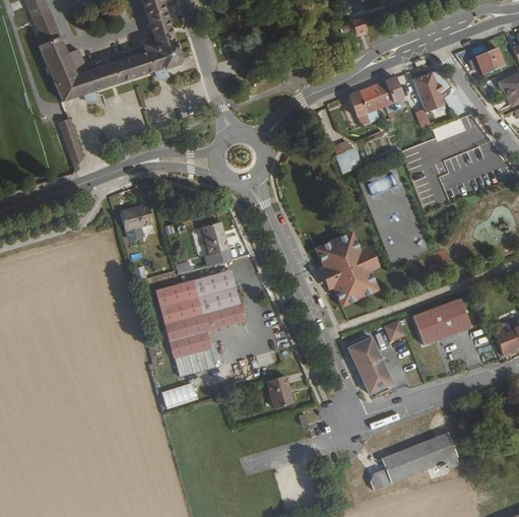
[(23,0),(44,45),(38,48),(62,102),(64,102),(99,89),(155,71),(165,68),(178,64),(180,59),(163,6),(176,2),(175,0),(140,0),(152,40),(153,43),(154,46),(141,50),(121,56),(109,61),(107,62),(106,63),(106,64),(106,67),(86,73),(77,51),(67,54),(42,0),(23,0)]
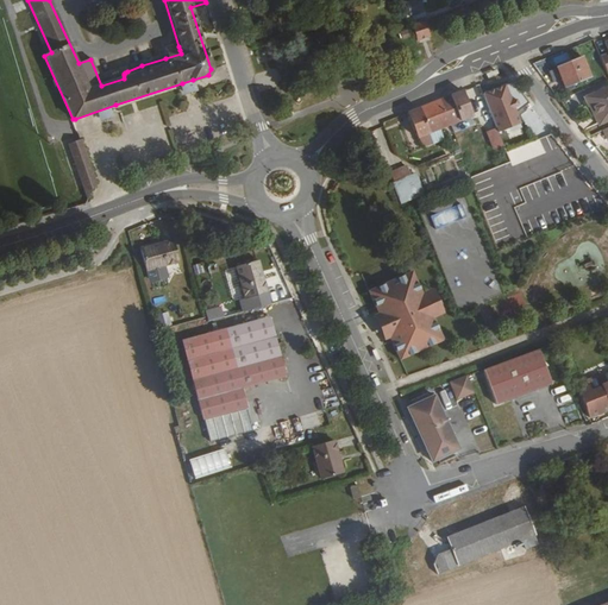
[(409,0),(412,11),(427,7),(425,0),(409,0)]
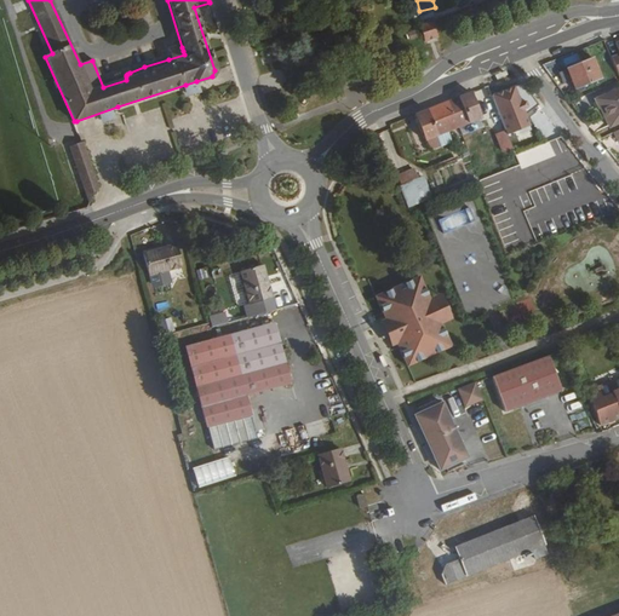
[(431,21),(418,26),(423,41),(437,36),(431,21)]
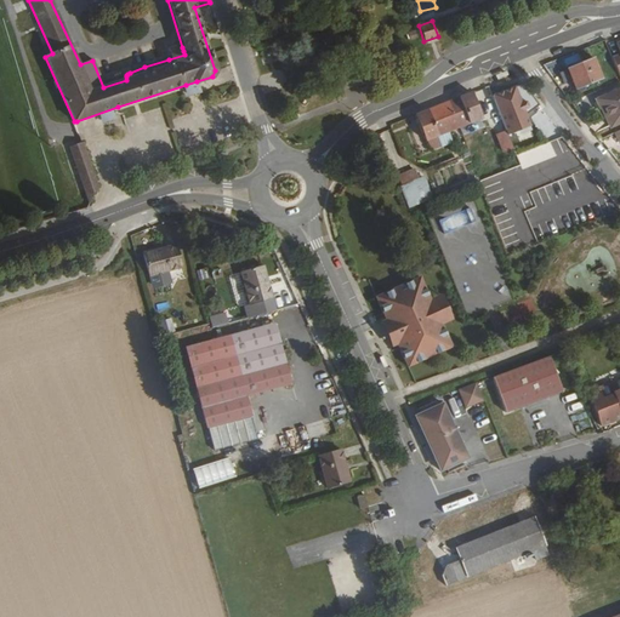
[(165,47),(169,60),(185,55),(183,51),(176,53),(175,50),(172,45),(165,47)]
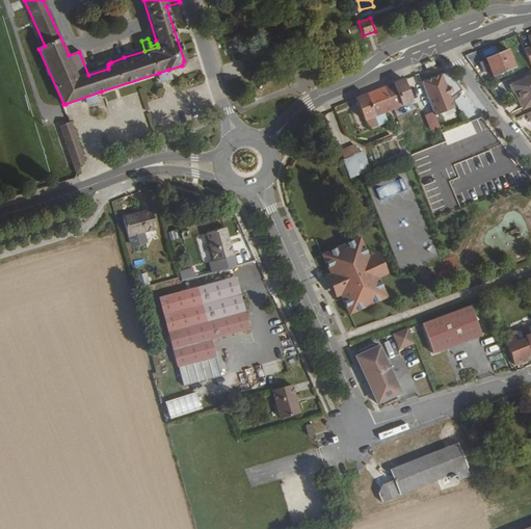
[(509,49),(487,58),(496,76),(516,67),(509,49)]
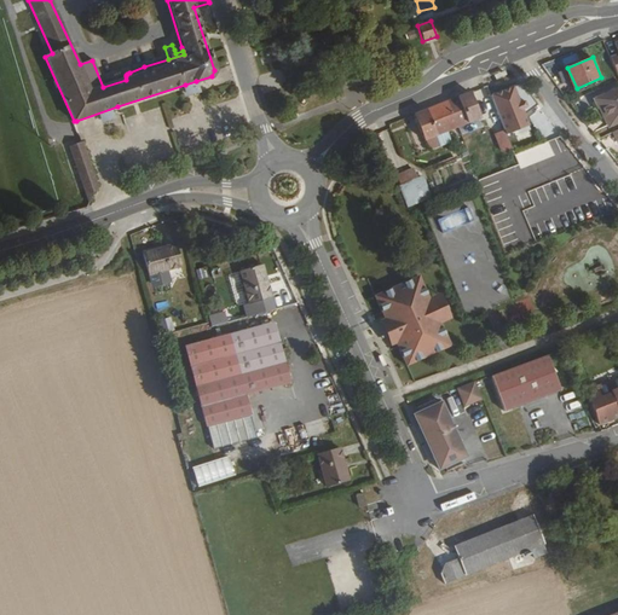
[(517,74),(489,85),(495,99),(526,86),(517,74)]
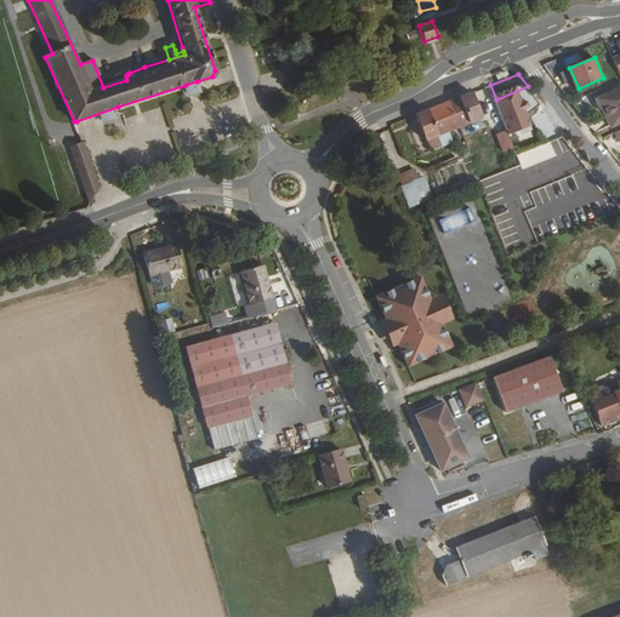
[(619,90),(609,95),(612,102),(604,104),(613,125),(619,121),(619,90)]
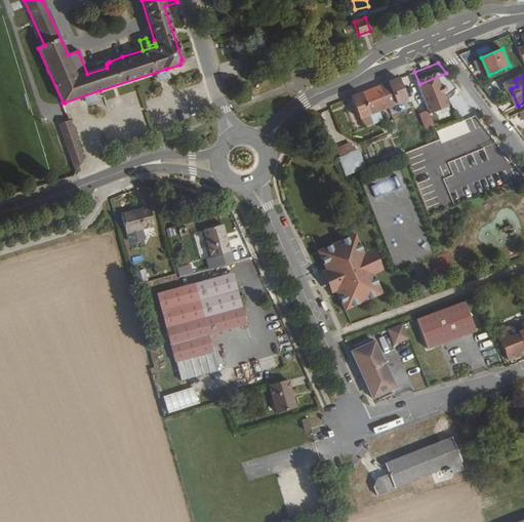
[(380,85),(390,111),(406,104),(397,79),(380,85)]
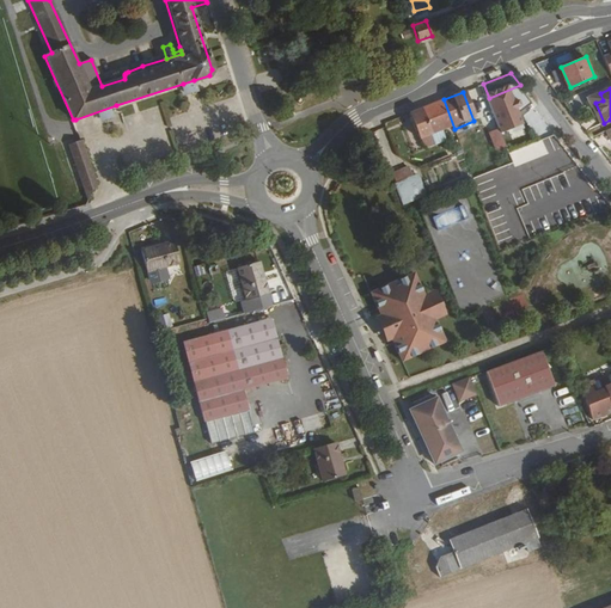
[(603,100),(600,93),(593,97),(596,103),(603,100)]
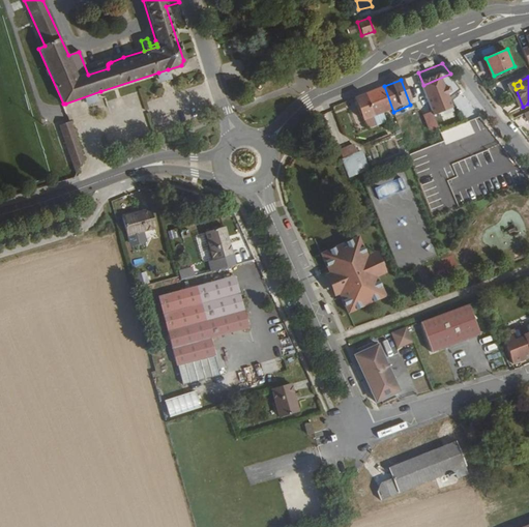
[(384,86),(350,98),(363,134),(375,129),(372,120),(393,112),(384,86)]
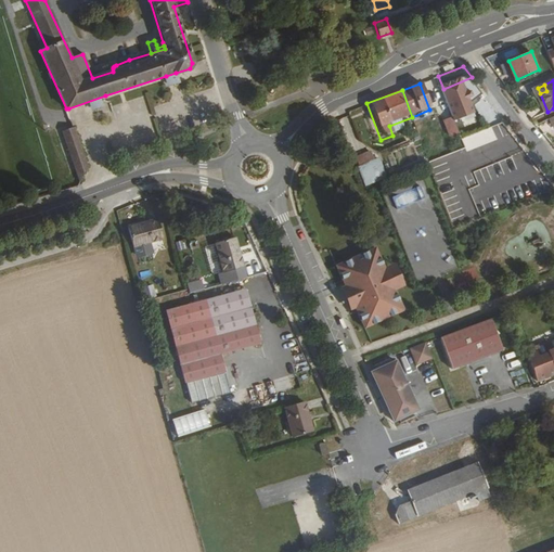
[(453,139),(462,136),(458,126),(455,119),(447,124),(453,139)]
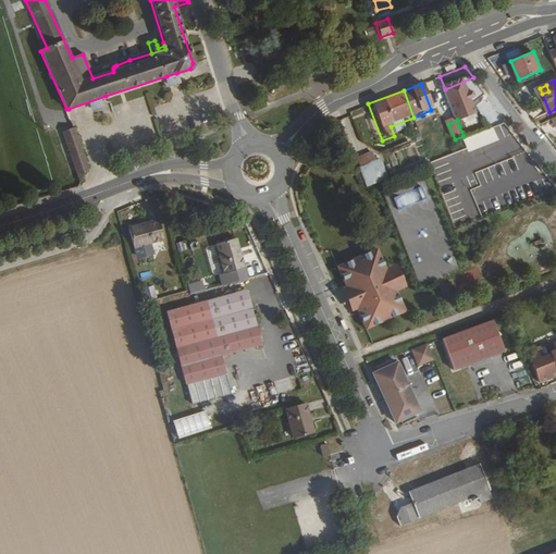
[(83,143),(76,127),(65,132),(72,147),(83,143)]
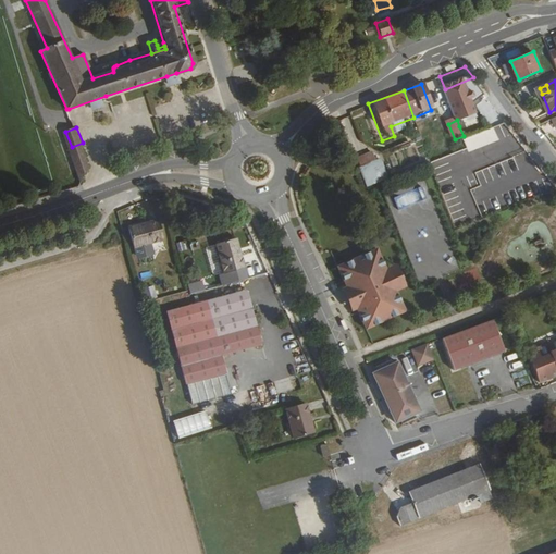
[(86,181),(93,165),(83,143),(72,147),(86,181)]
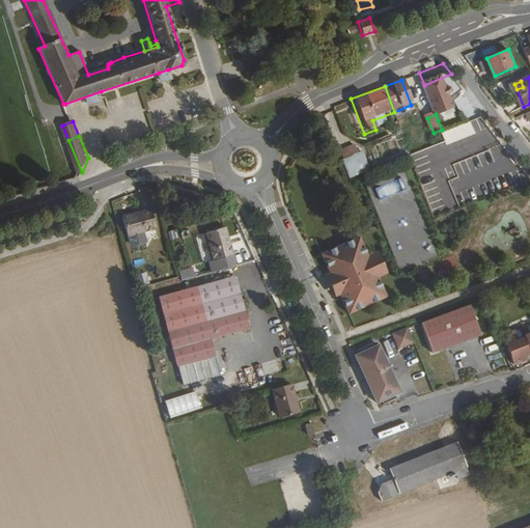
[(353,155),(342,158),(345,165),(351,177),(360,173),(353,155)]
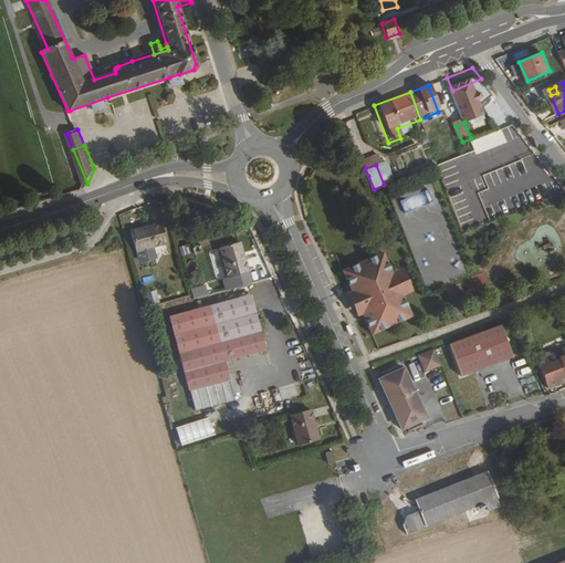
[(405,210),(436,196),(430,185),(399,198),(405,210)]
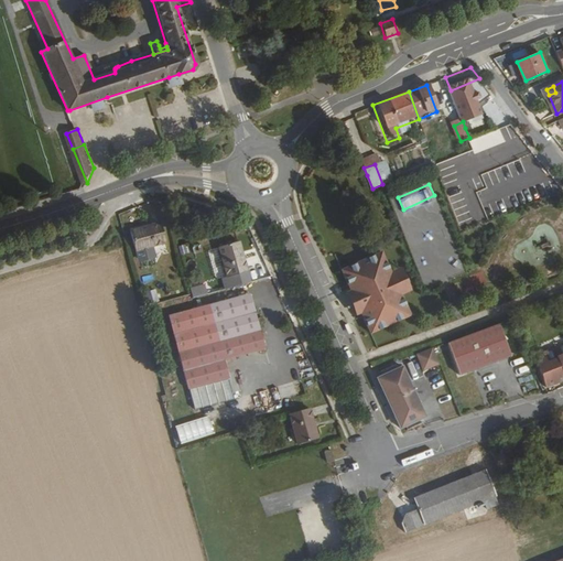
[(157,219),(128,227),(133,247),(162,239),(157,219)]
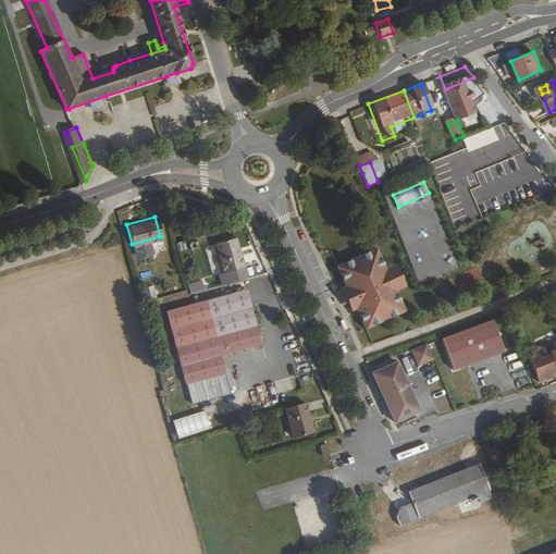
[(234,234),(213,241),(222,269),(242,263),(234,234)]
